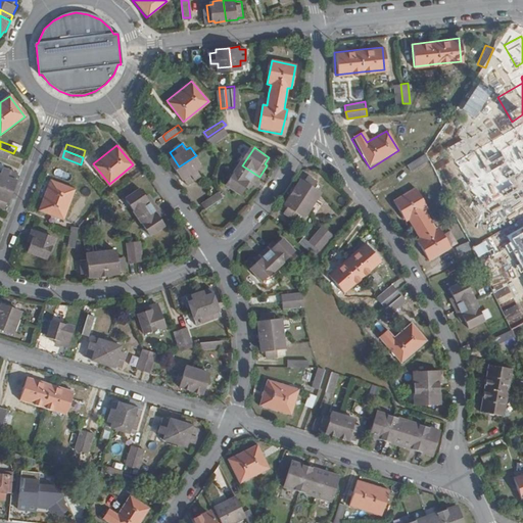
[(425,152),(408,163),(412,170),(428,159),(425,152)]
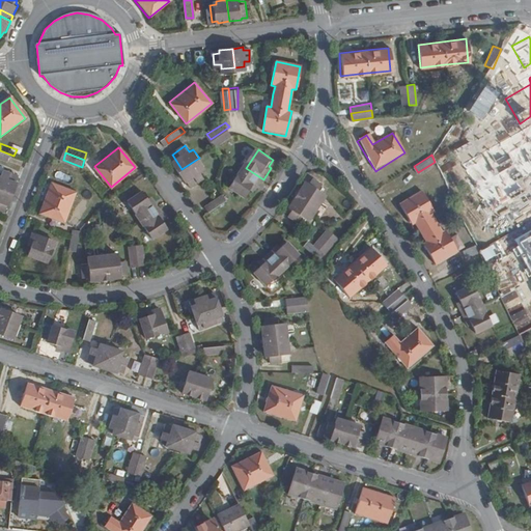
[(205,166),(199,158),(182,169),(187,178),(189,177),(192,183),(204,174),(200,169),(205,166)]
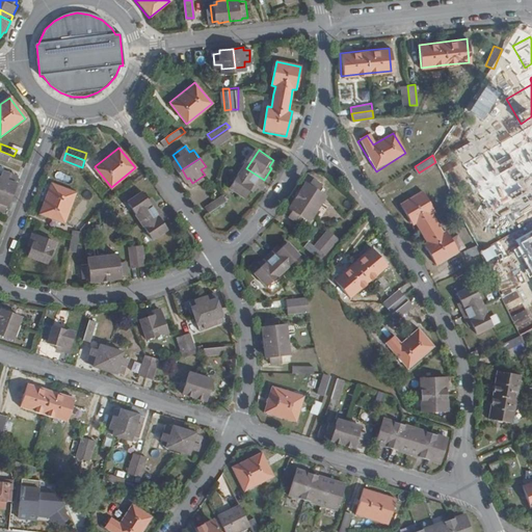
[(505,167),(501,169),(499,165),(474,179),(486,203),(515,188),(505,167)]
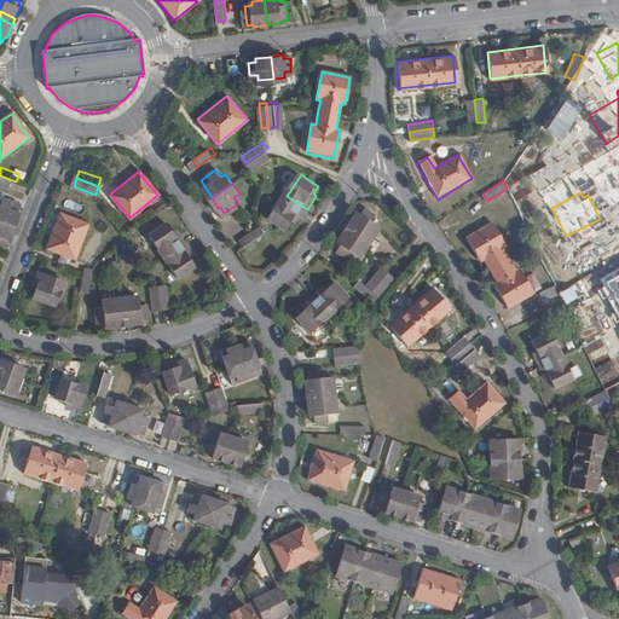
[(298,221),(307,209),(287,196),(272,217),(290,229),(296,220),(298,221)]
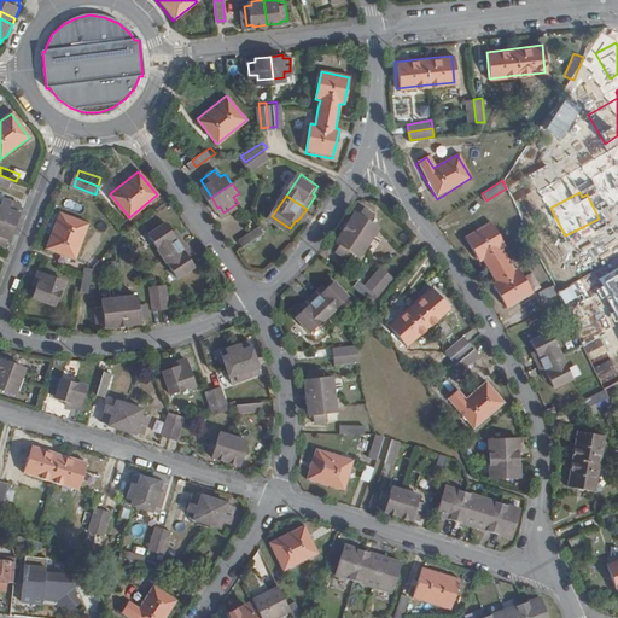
[(0,220),(15,226),(18,213),(17,213),(19,204),(4,199),(0,205),(0,220)]
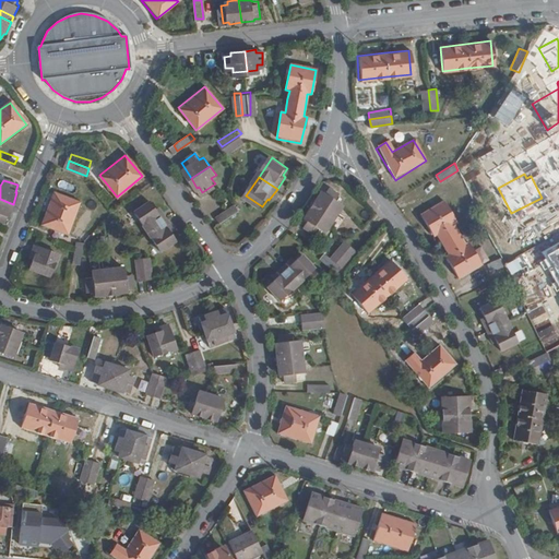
[(548,195),(557,193),(552,180),(544,183),(548,195)]
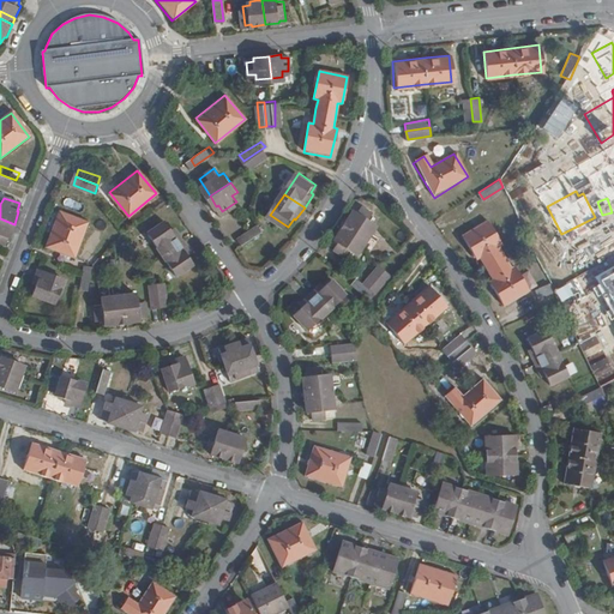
[(356,212),(347,227),(356,233),(365,221),(377,229),(378,228),(372,223),(378,216),(365,209),(360,216),(356,212)]
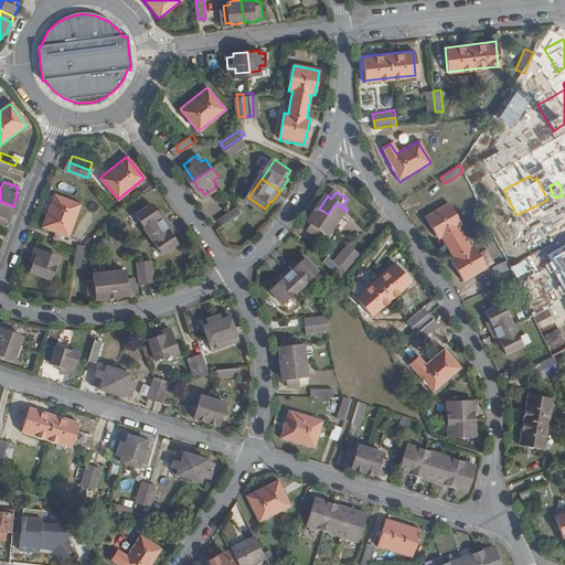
[(82,204),(54,193),(42,226),(70,237),(82,204)]
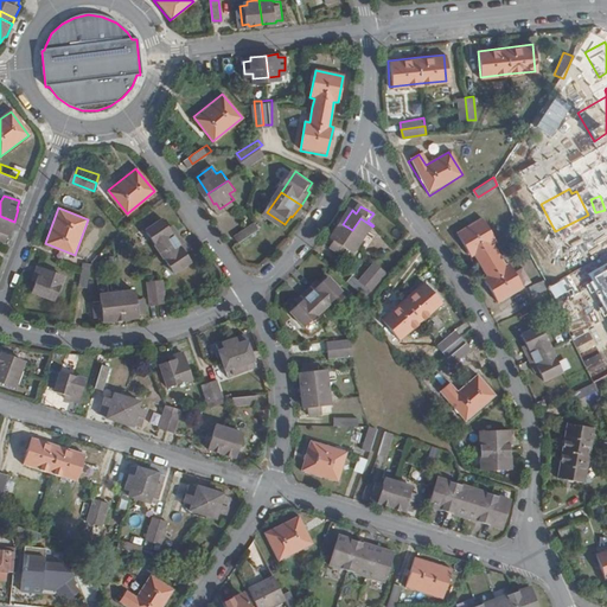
[(10,232),(14,222),(0,216),(0,237),(5,240),(8,232),(10,232)]
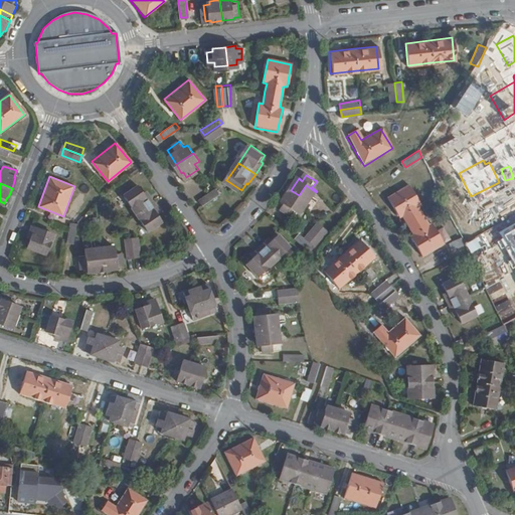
[(291,190),(288,195),(307,206),(308,204),(316,192),(306,185),(299,195),(291,190)]
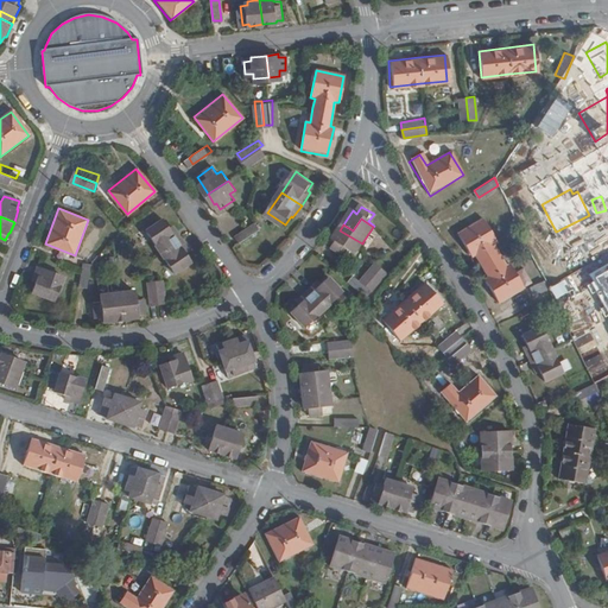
[(159,253),(181,239),(172,227),(170,229),(163,220),(145,232),(159,253)]
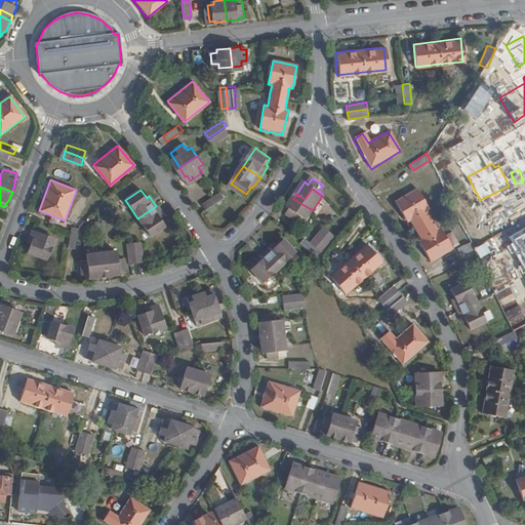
[(410,223),(415,231),(421,240),(418,242),(433,263),(454,248),(441,228),(438,230),(432,220),(427,212),(431,210),(416,190),(394,203),(407,225),(410,223)]
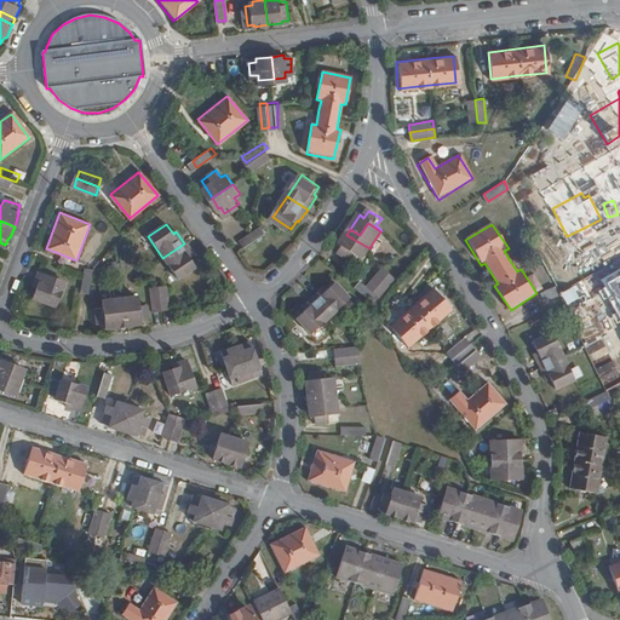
[(242,239),(246,245),(265,231),(262,225),(242,239)]
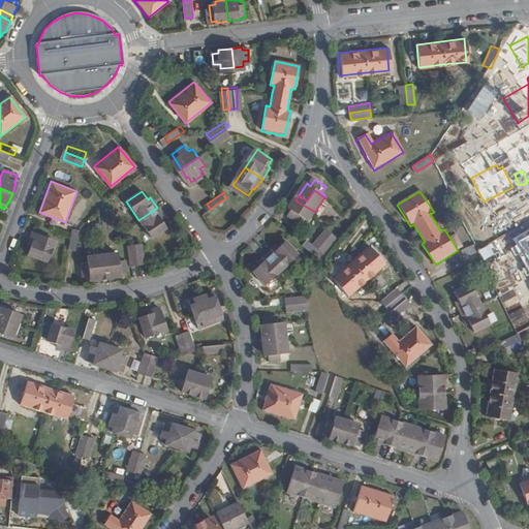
[(315,212),(296,200),(290,208),(293,211),(289,217),(300,224),(305,217),(309,221),(315,212)]
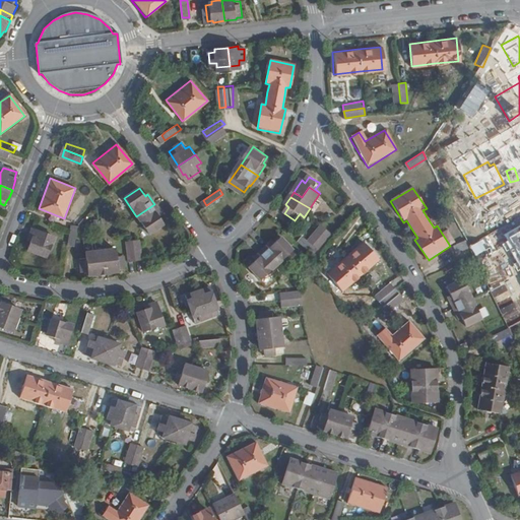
[(161,214),(154,204),(136,216),(148,235),(163,224),(157,216),(161,214)]
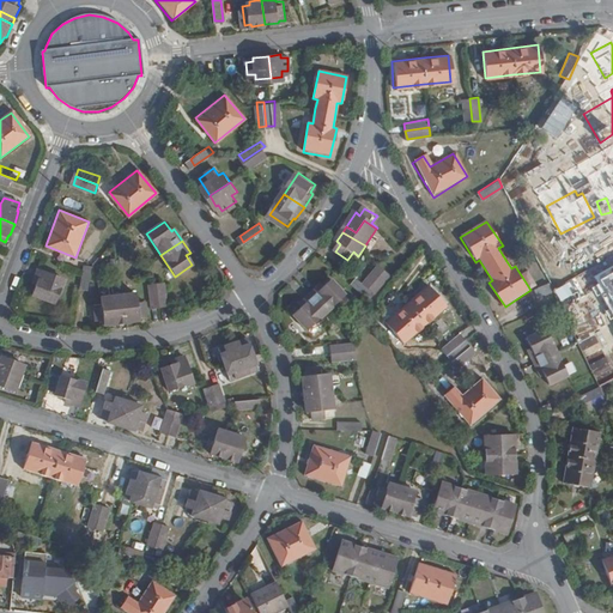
[(86,265),(85,269),(83,289),(89,289),(93,265),(86,265)]
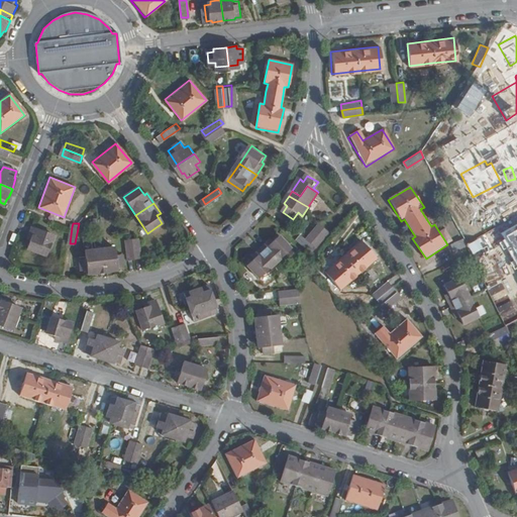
[(316,228),(306,238),(312,244),(326,229),(319,224),(316,228)]
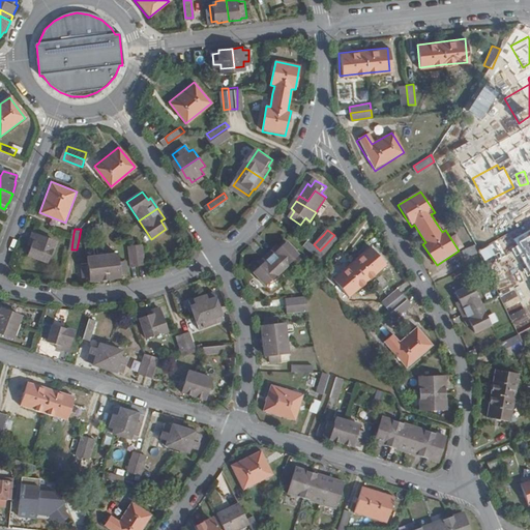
[(55,241),(33,233),(28,245),(32,246),(30,256),(48,262),(55,241)]
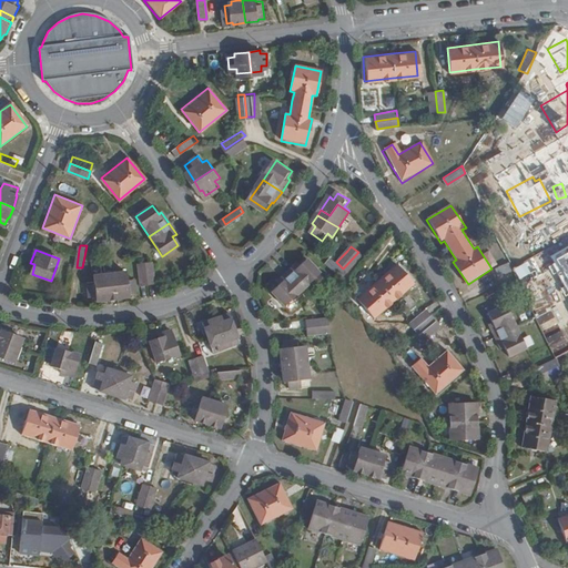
[(343,269),(348,273),(363,256),(358,252),(343,269)]
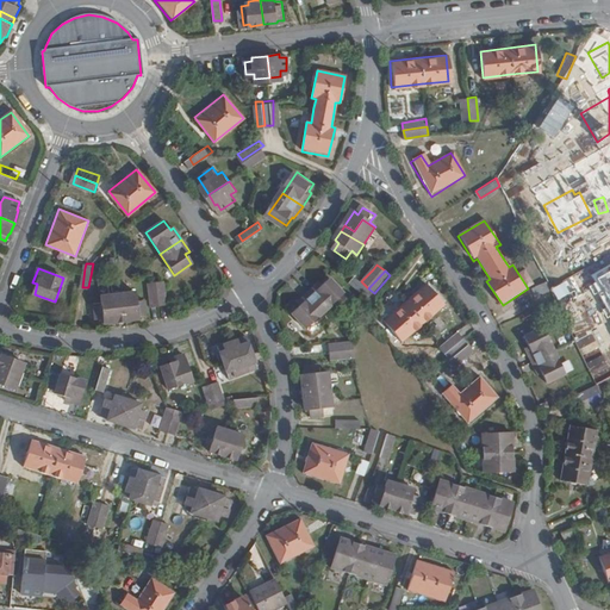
[(356,278),(350,284),(368,299),(374,293),(368,288),(361,281),(356,278)]
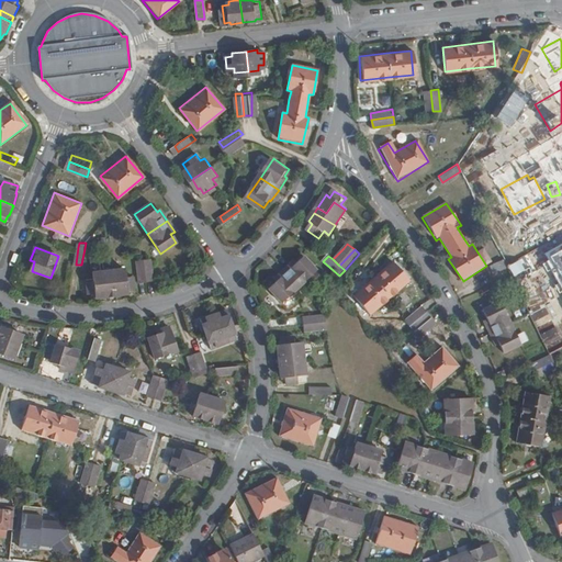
[(148,281),(156,280),(153,257),(146,258),(148,281)]
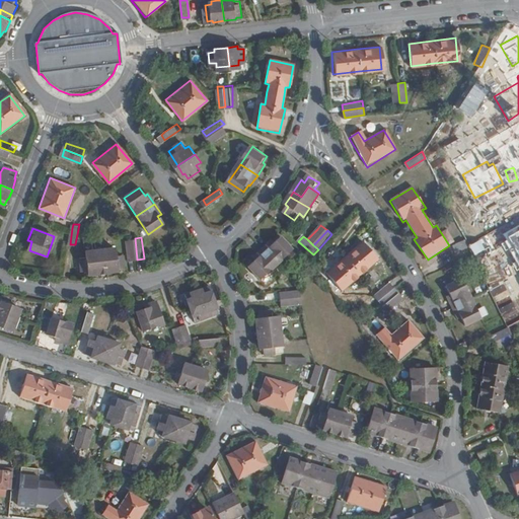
[(129,260),(137,260),(135,238),(127,239),(129,260)]
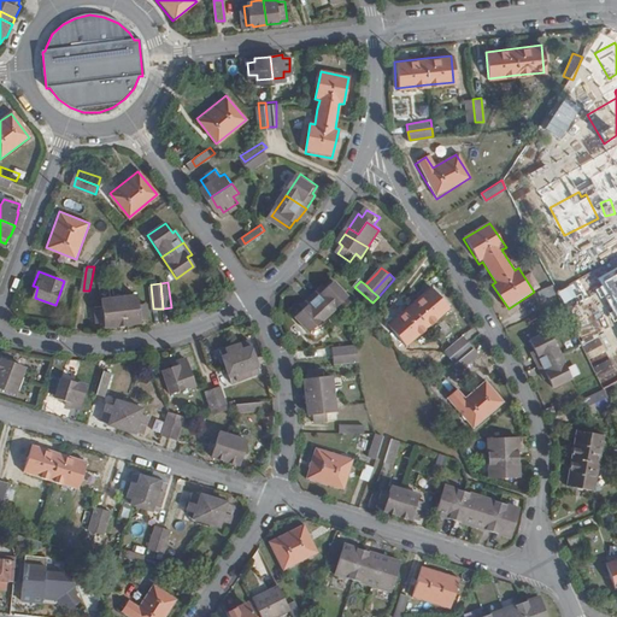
[(325,289),(316,299),(334,319),(353,301),(340,285),(329,293),(325,289)]
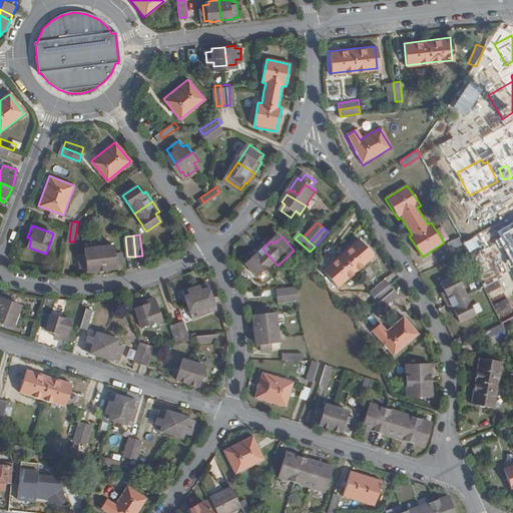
[(359,241),(342,254),(322,272),(337,291),(359,273),(374,260),(359,241)]
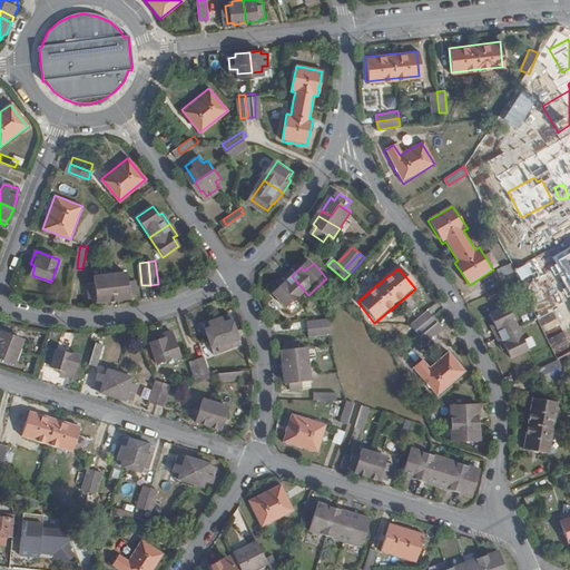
[(116,273),(119,298),(131,296),(131,293),(137,292),(135,278),(128,279),(126,272),(116,273)]
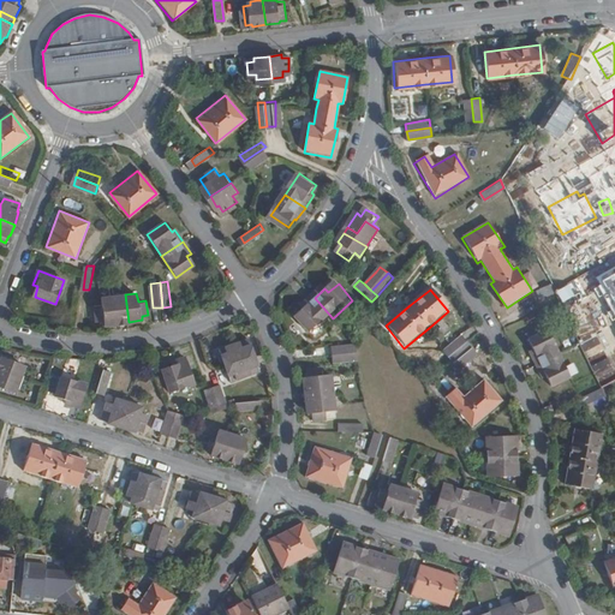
[(119,309),(121,323),(129,322),(125,294),(123,296),(105,298),(107,306),(105,308),(105,310),(119,309)]
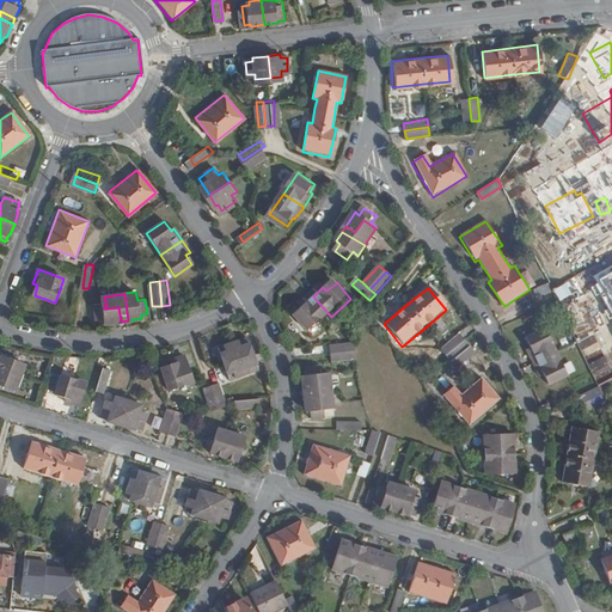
[(331,317),(313,297),(304,305),(307,308),(298,316),(312,334),(331,317)]
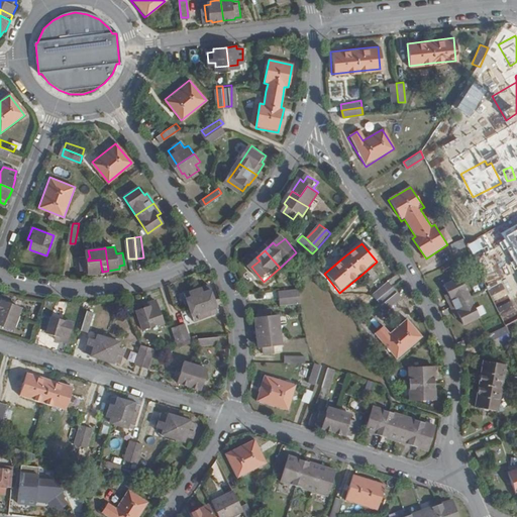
[(92,273),(102,272),(100,260),(88,261),(88,259),(84,260),(86,271),(92,271),(92,273)]
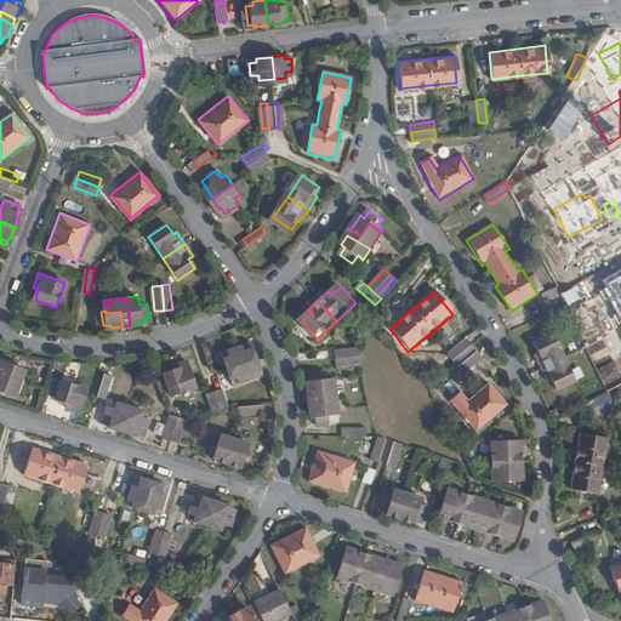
[(598,355),(584,318),(573,323),(582,347),(586,346),(591,358),(598,355)]
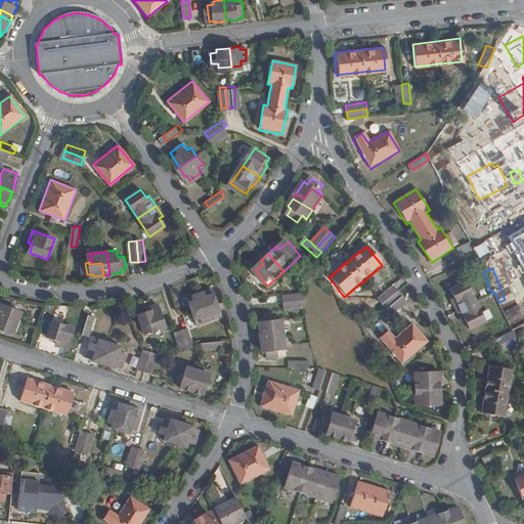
[(455,300),(461,310),(478,302),(469,281),(453,289),(457,298),(455,300)]
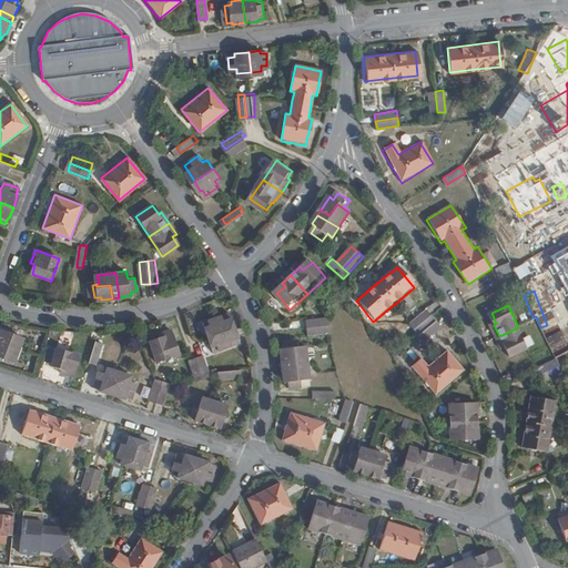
[(417,331),(433,316),(428,311),(413,325),(417,331)]
